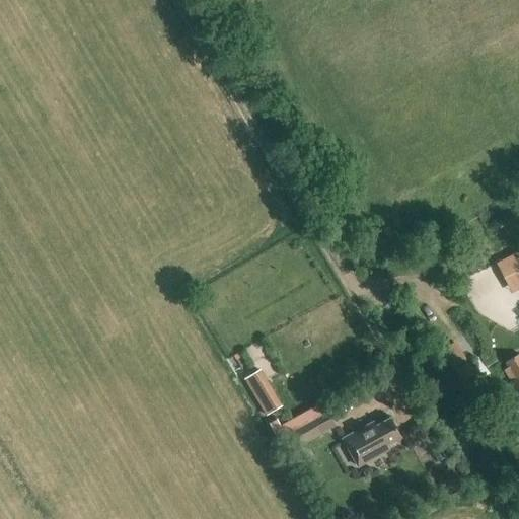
[(518,251),(496,264),(504,279),(518,270),(518,251)]
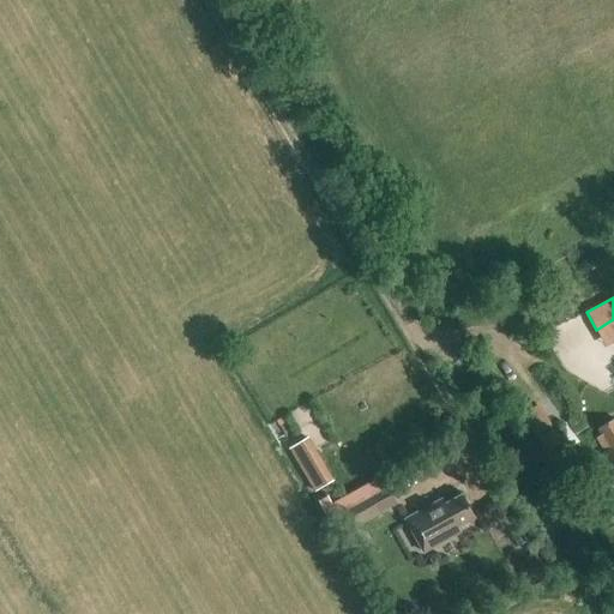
[(524,410),(535,432),(555,422),(545,401),(524,410)]
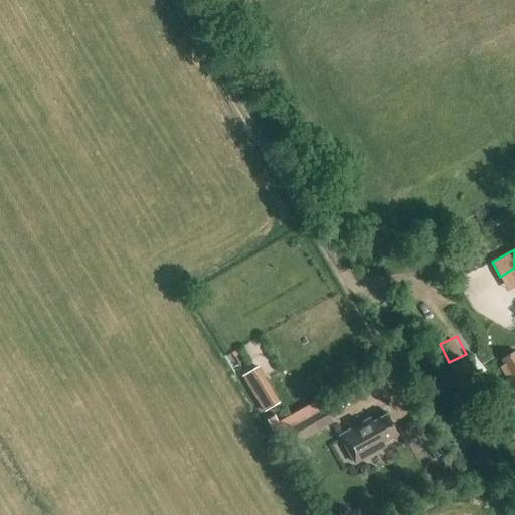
[(514,352),(501,361),(504,366),(500,368),(506,379),(504,380),(514,398),(514,352)]
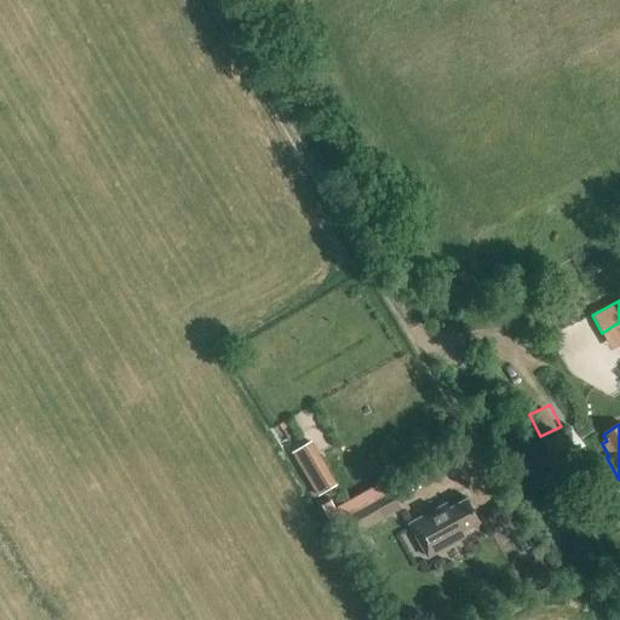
[(578,460),(563,434),(543,445),(557,471),(564,468),(574,486),(581,482),(578,474),(590,466),(585,455),(578,460)]
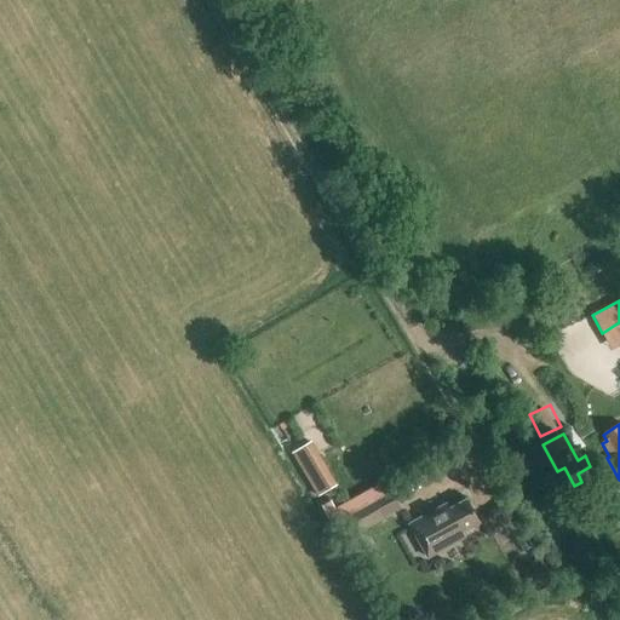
[(317,498),(337,486),(310,441),(291,453),(317,498)]
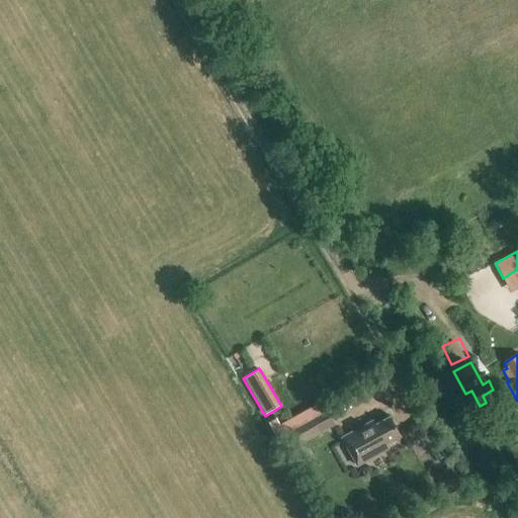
[(325,399),(297,414),(303,423),(330,408),(325,399)]
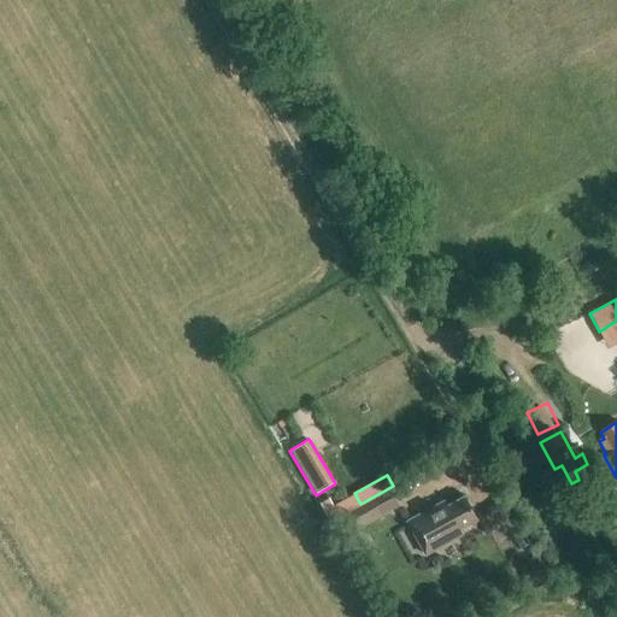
[(346,535),(399,506),(389,489),(336,518),(346,535)]
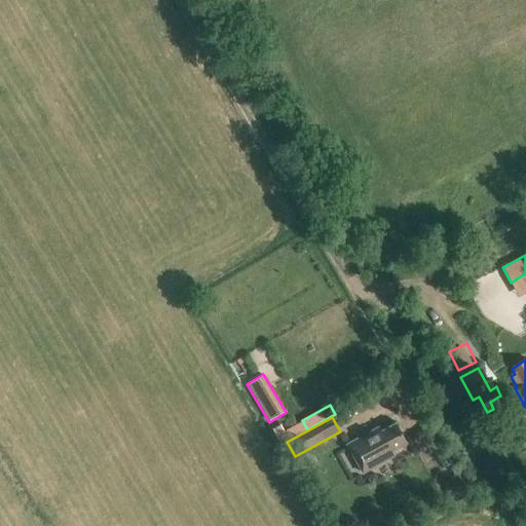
[(406,444),(396,425),(380,434),(378,428),(347,446),(363,474),(393,457),(391,452),(406,444)]
